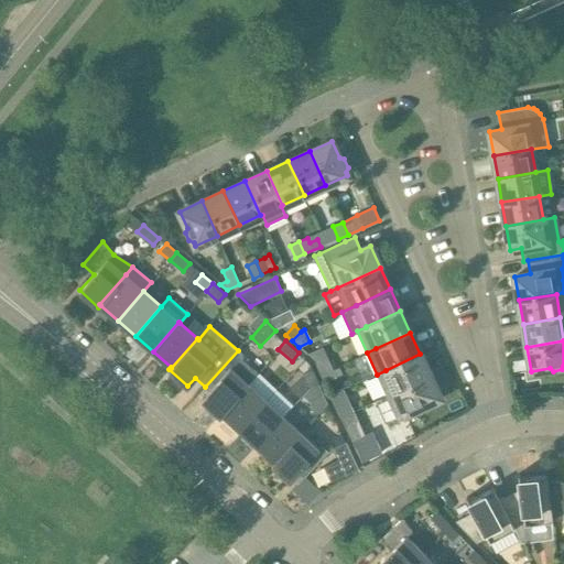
[(221,413),(248,384),(258,373),(240,357),(242,355),(238,350),(205,387),(208,391),(202,399),(220,416),(221,414),(221,413)]
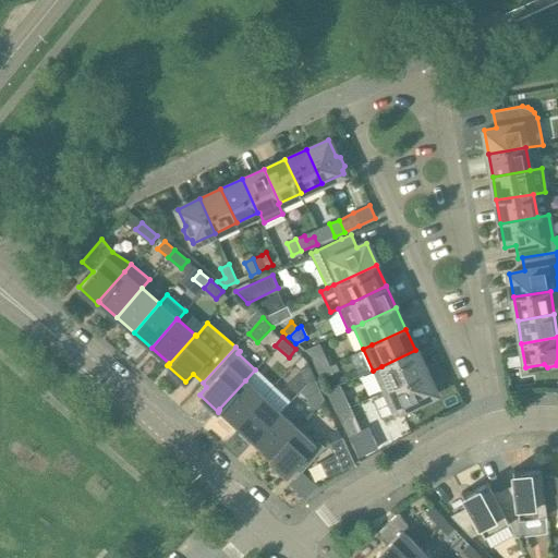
[(425,372),(415,350),(381,366),(373,371),(383,391),(425,372)]
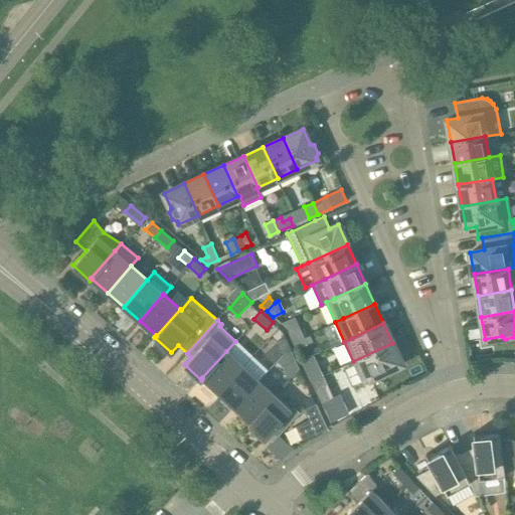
[(293,341),(304,336),(300,327),(289,332),(293,341)]
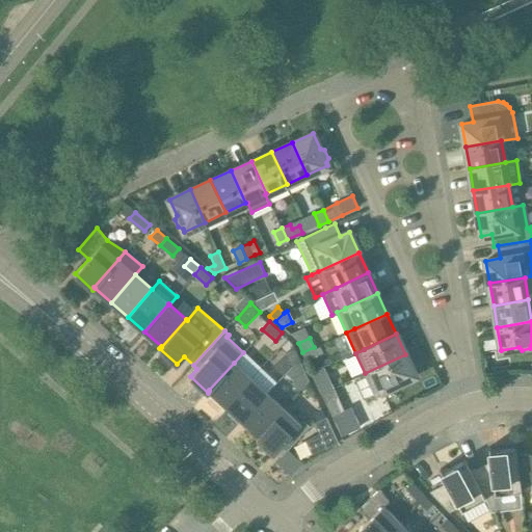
[(318,356),(314,347),(302,352),(307,362),(318,356)]
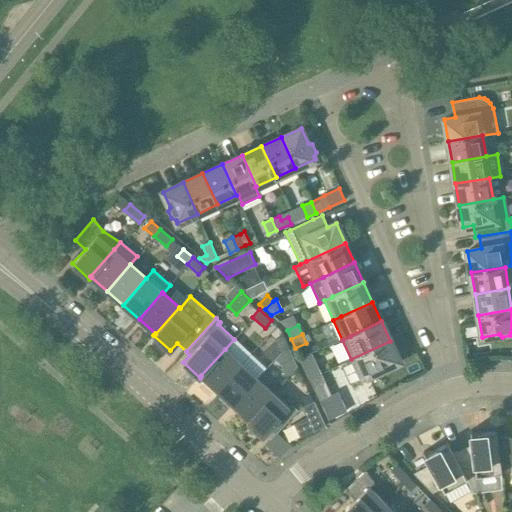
[(281,352),(289,349),(283,336),(275,340),(281,352)]
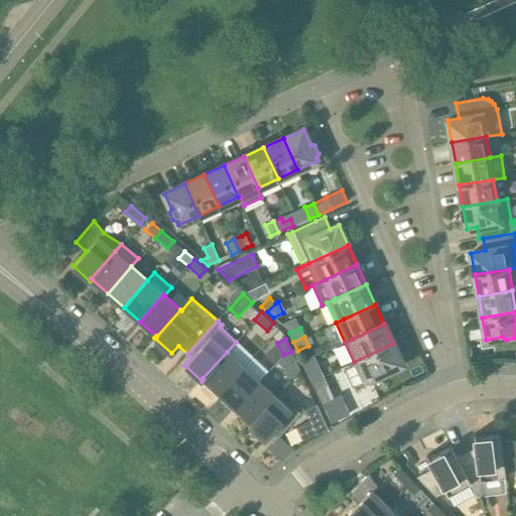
[(403,364),(393,344),(354,362),(363,382),(374,377),(379,379),(386,375),(387,371),(403,364)]
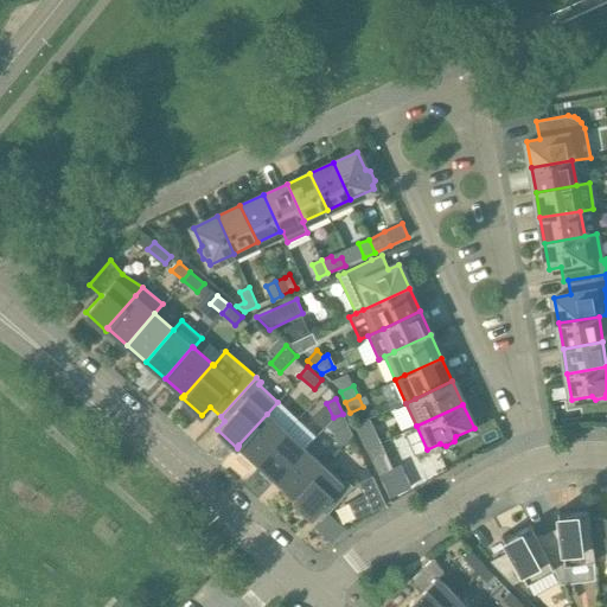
[(256,462),(286,432),(267,414),(238,445),(238,446),(256,462)]
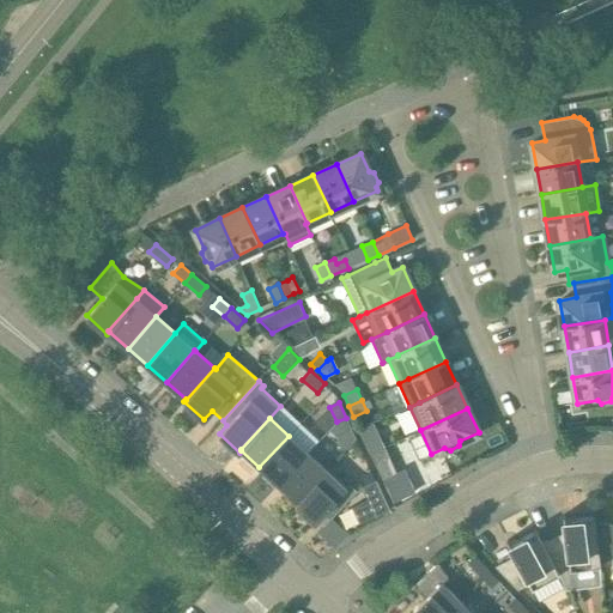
[(351,429),(339,441),(347,449),(356,439),(351,429)]
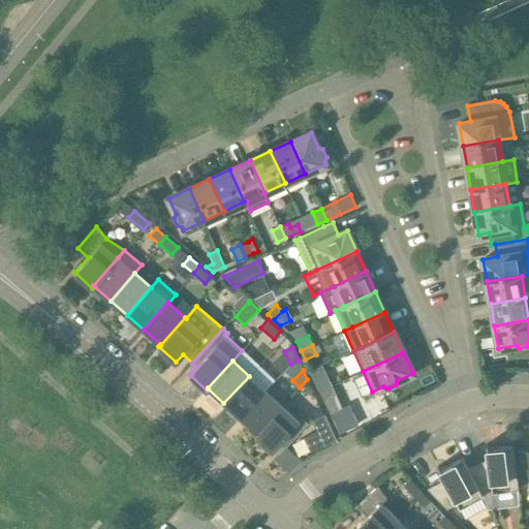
[(266,391),(249,376),(223,403),(228,407),(226,410),(237,422),(240,418),(266,391)]
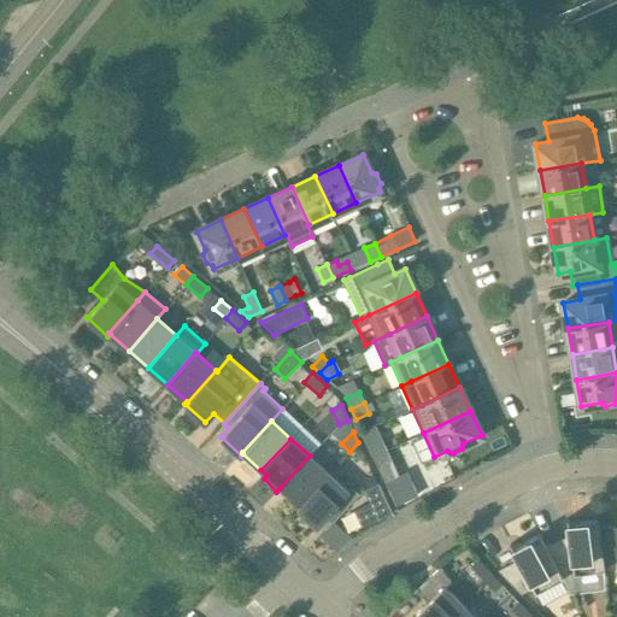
[(386,448),(382,441),(369,447),(371,454),(386,448)]
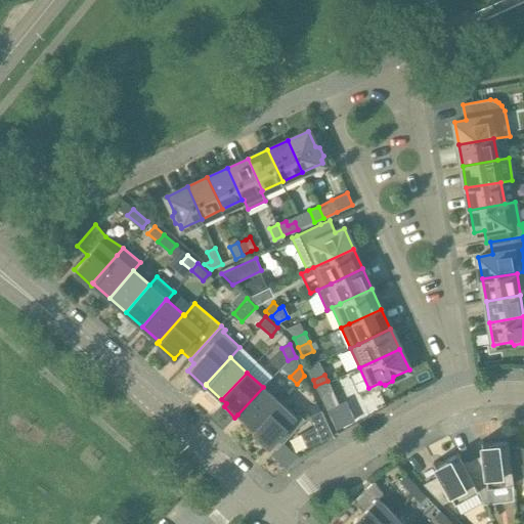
[(339,404),(328,382),(316,387),(326,410),(339,404)]
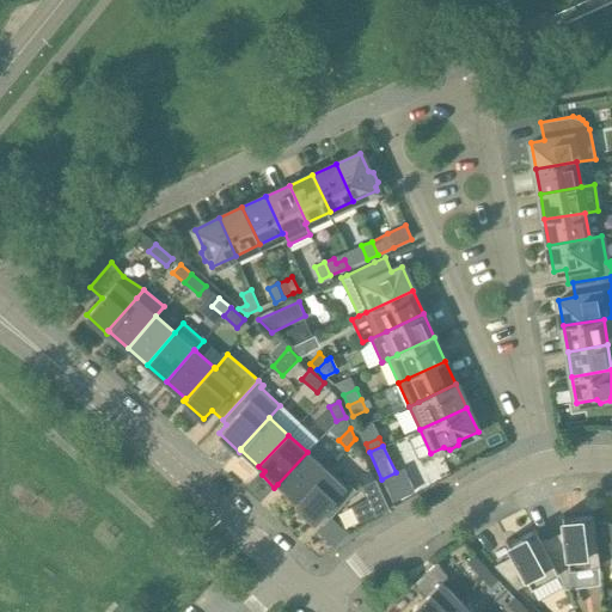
[(326,470),(307,452),(277,484),(297,501),(326,470)]
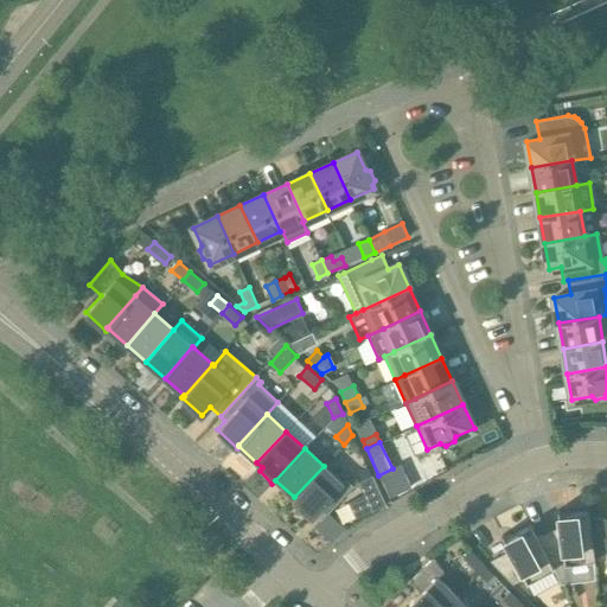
[(294,497),(292,499),(312,517),(325,504),(330,509),(352,486),(346,480),(343,484),(324,466),(294,497)]
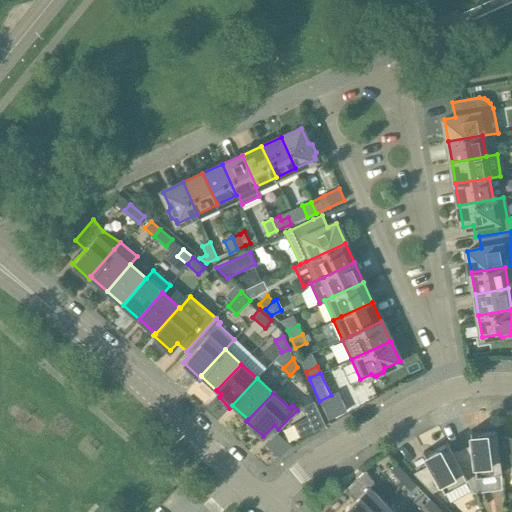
[(325,425),(313,401),(302,406),(313,430),(325,425)]
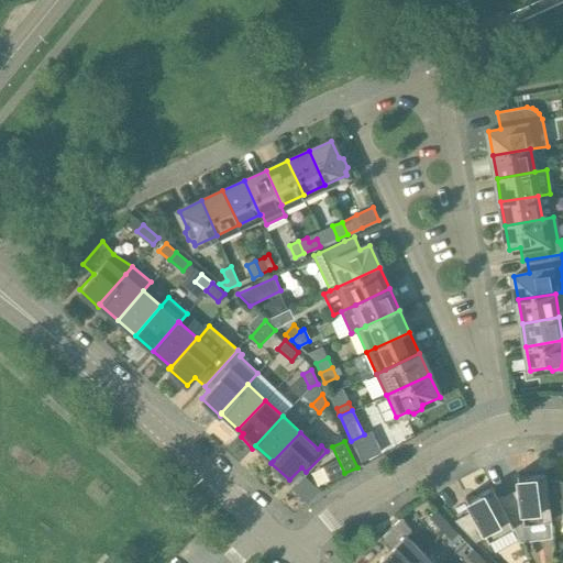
[(519,489),(498,498),(511,523),(523,519),(523,522),(551,519),(551,516),(547,479),(545,474),(518,478),(519,489)]
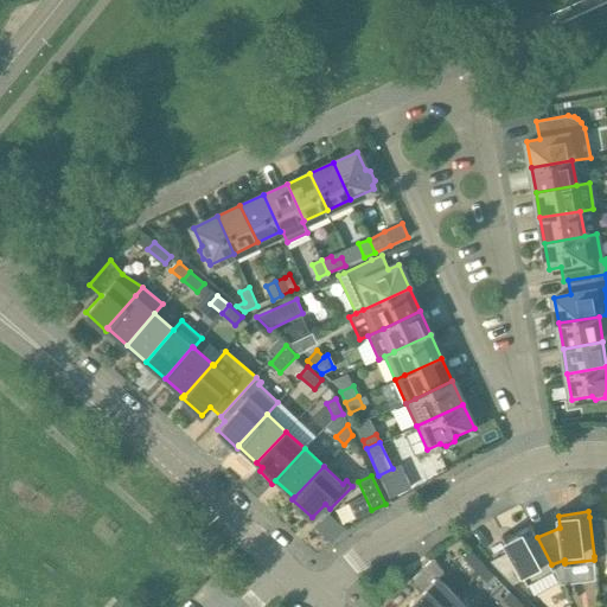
[(606,518),(589,517),(594,556),(606,561),(606,518)]
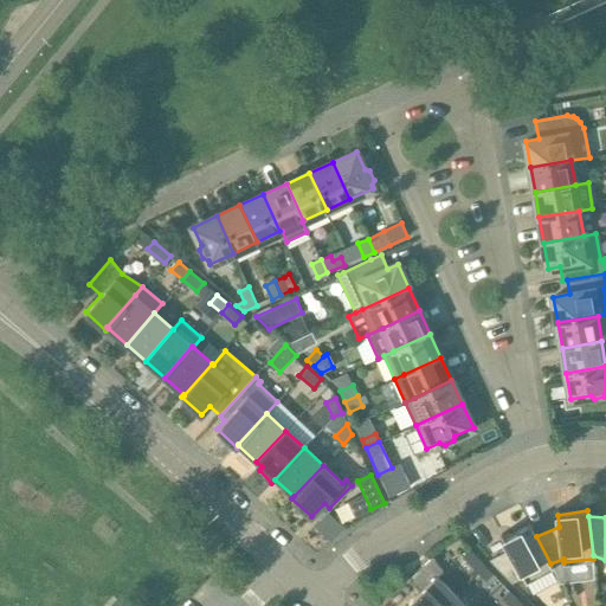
[(550,563),(536,536),(530,524),(503,539),(510,550),(490,561),(510,581),(523,574),(527,581),(553,567),(550,563)]
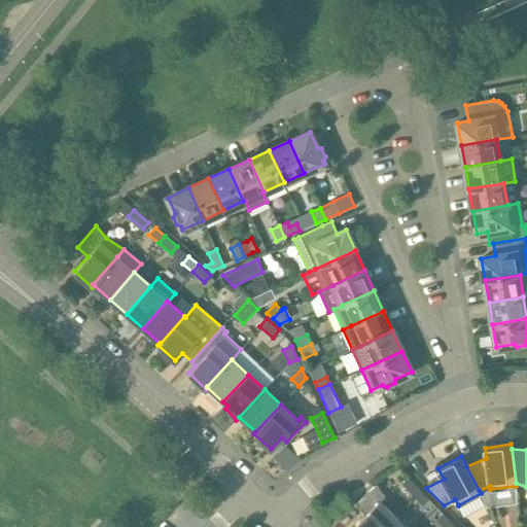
[(415,497),(421,492),(408,478),(401,484),(415,497)]
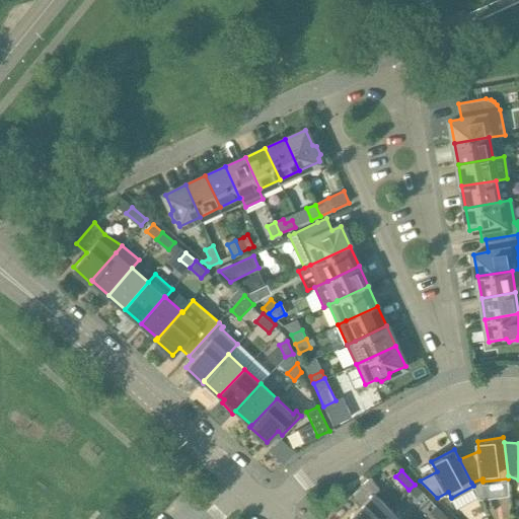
[(370,477),(366,482),(350,497),(360,507),(347,518),(378,518),(389,509),(373,493),(379,488),(370,477)]
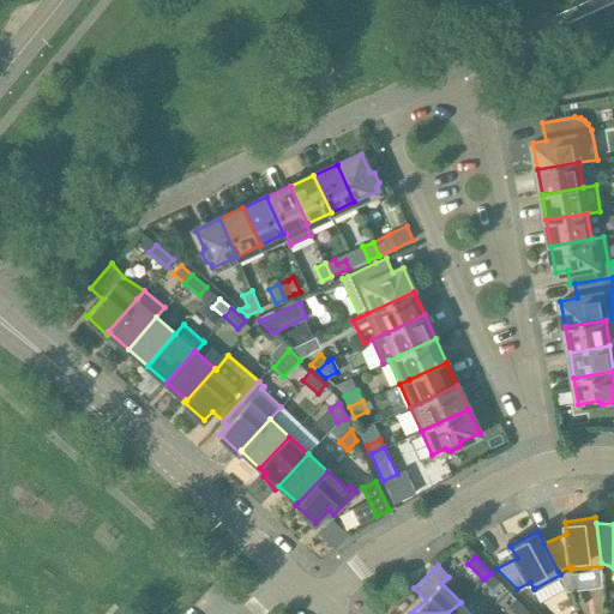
[(491,573),(483,579),(495,593),(503,585),(491,573)]
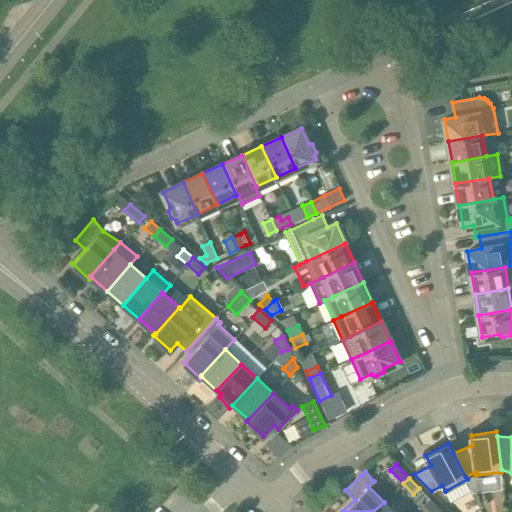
[(430,511),(435,511),(439,508),(431,499),(424,506),(430,511)]
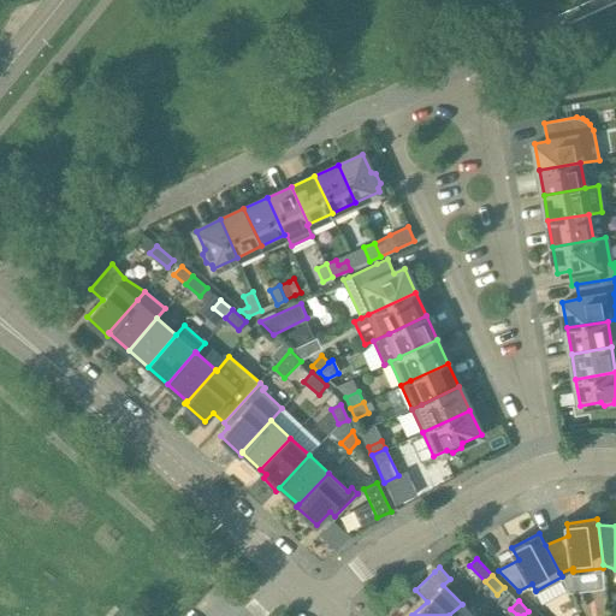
[(473,615),(462,604),(449,615),(473,615)]
